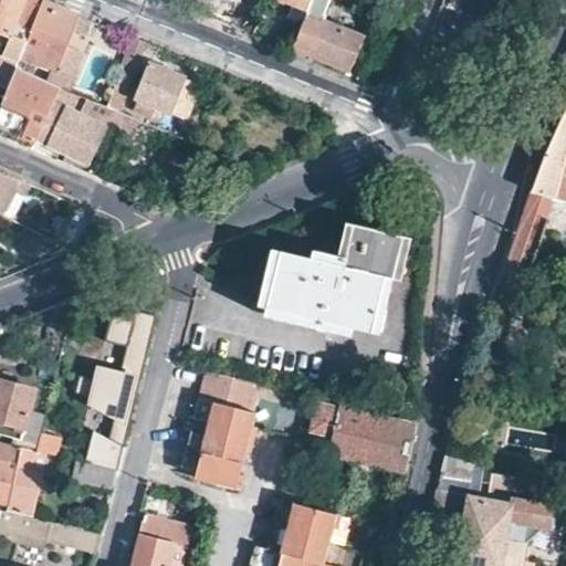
[(0,0),(0,32),(24,42),(31,25),(41,0),(0,0)]
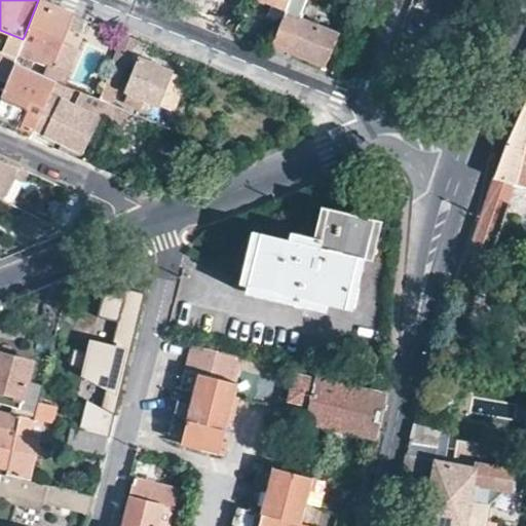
[(75,13),(40,0),(38,0),(29,24),(16,54),(35,62),(47,67),(44,75),(53,79),(60,82),(66,69),(54,64),(63,42),(68,29),(75,13)]
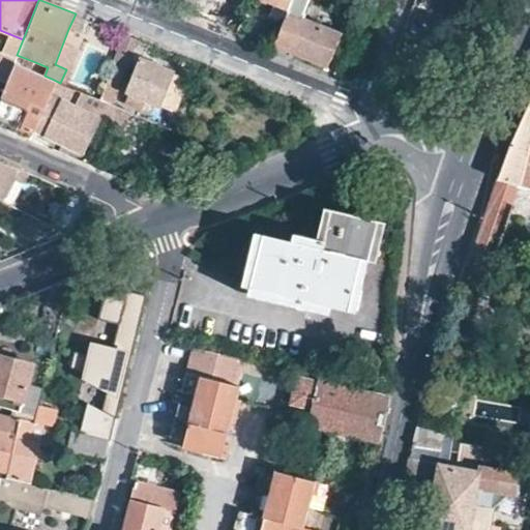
[(263,0),(274,4),(268,19),(282,25),(291,0),(263,0)]
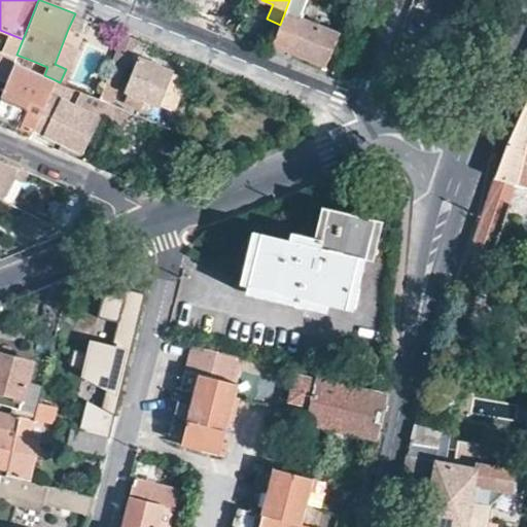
[(289,0),(280,25),(270,48),(291,58),(294,51),(327,65),(339,36),(303,22),(306,16),(296,13),(301,0),(289,0)]
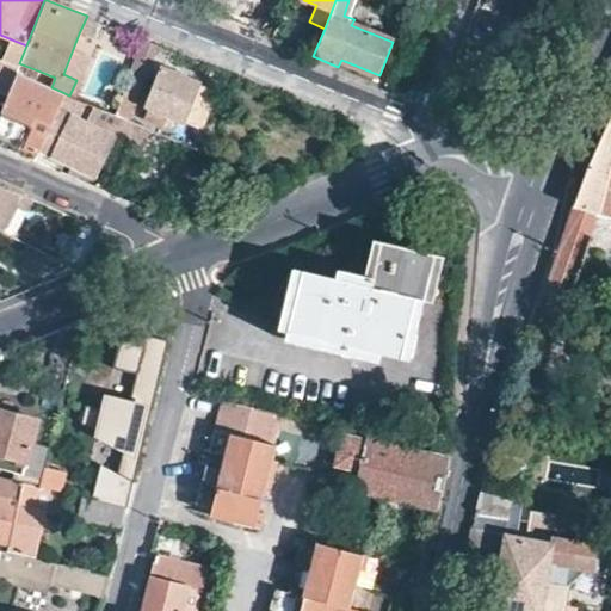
[(87,16),(79,34),(92,39),(99,20),(87,16)]
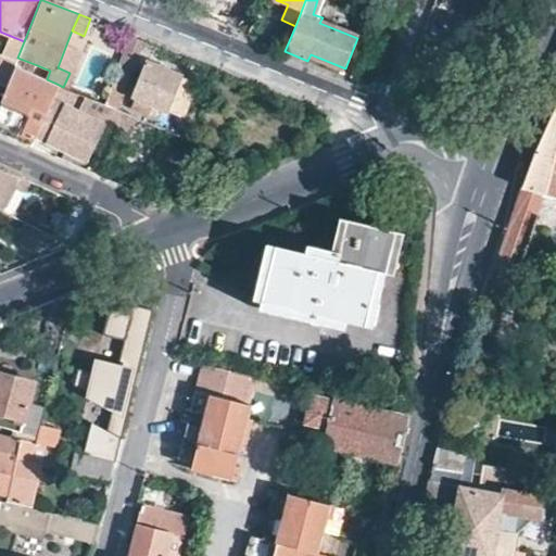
[(144,40),(131,35),(104,102),(116,108),(144,40)]
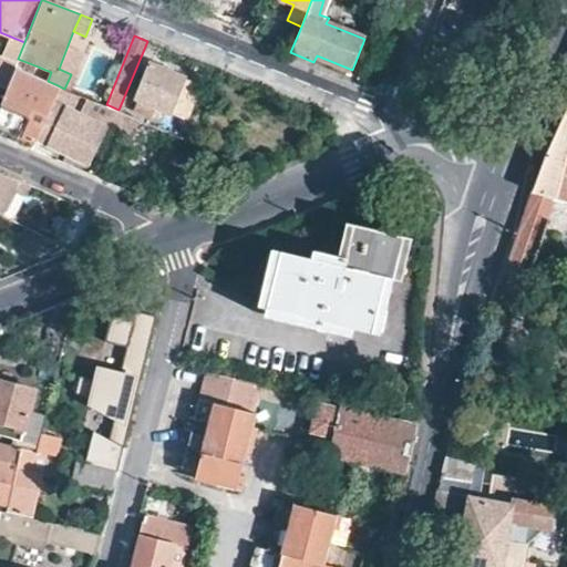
[(81,51),(68,45),(59,69),(71,74),(81,51)]
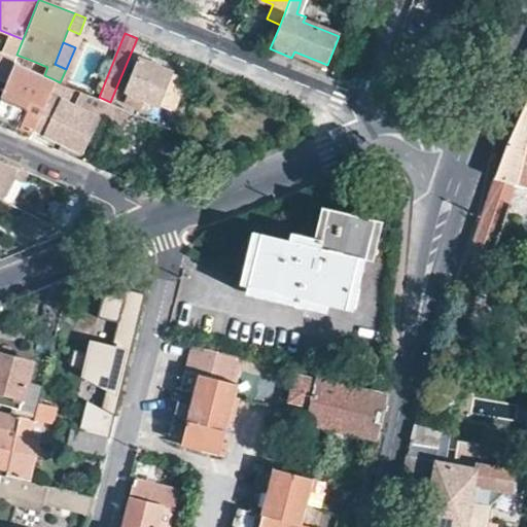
[(13,62),(32,70),(35,62),(16,55),(13,62)]
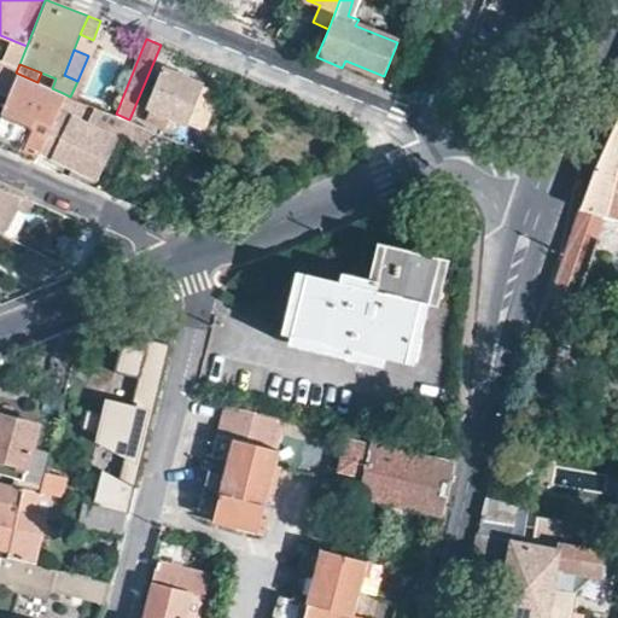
[(158,85),(151,81),(149,88),(155,92),(145,118),(163,127),(169,116),(204,130),(214,106),(193,99),(200,85),(164,69),(158,85)]
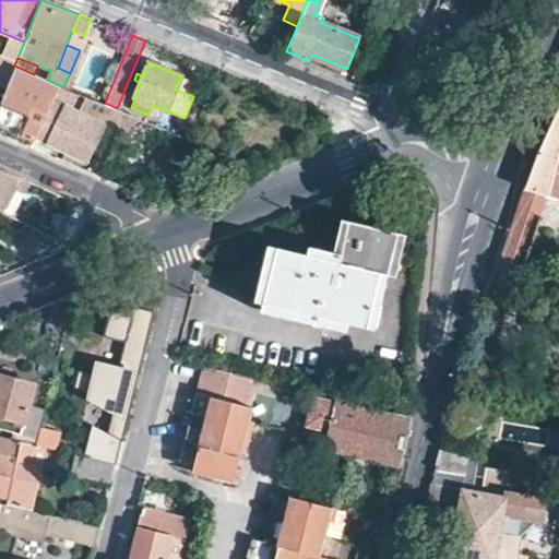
[(34,74),(14,66),(0,100),(0,127),(12,132),(33,141),(57,84),(47,80),(34,74)]
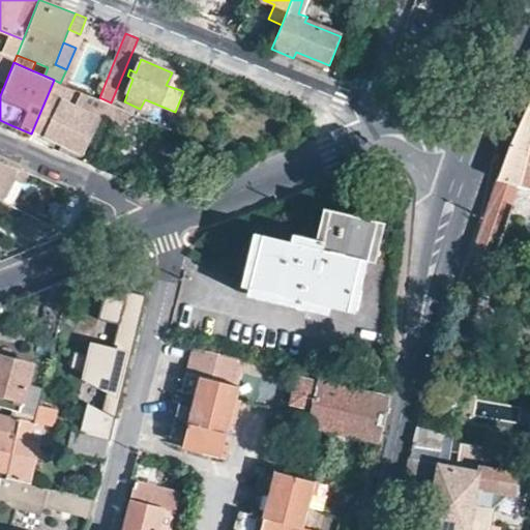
[(183,91),(188,79),(172,72),(166,85),(183,91)]
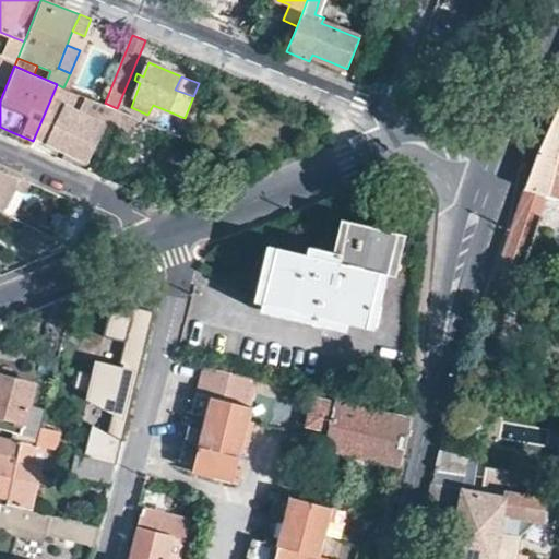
[(63,87),(57,84),(35,138),(88,161),(104,125),(128,134),(134,116),(63,87)]
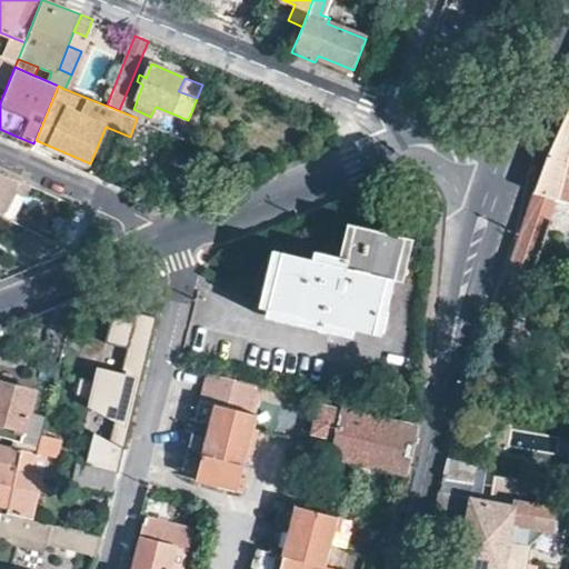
[(568,108),(543,165),(501,285),(522,290),(559,183),(568,186),(568,108)]
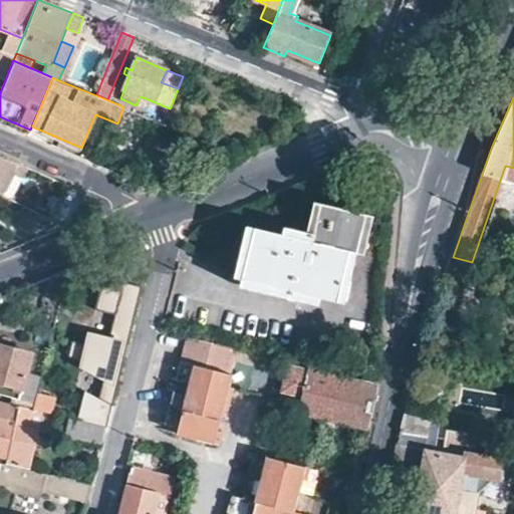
[(0,195),(0,196),(12,172),(24,177),(28,168),(0,156),(0,195)]
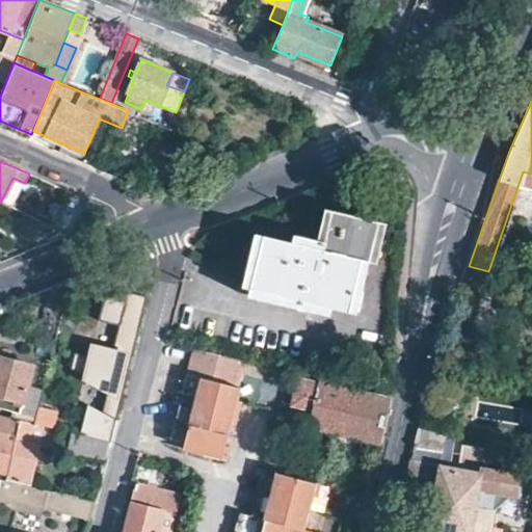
[(308,246),(264,237),(251,288),(299,300),(297,308),(313,312),(315,303),(348,313),(362,260),(370,262),(379,222),(325,209),(318,241),(310,239),(308,246)]
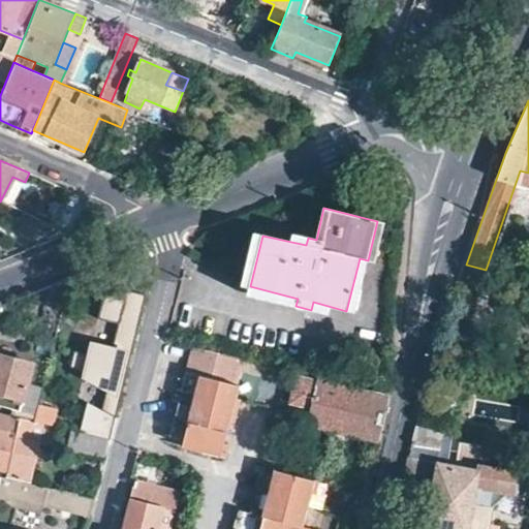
[(69,276),(50,284),(43,309),(60,314),(69,276)]
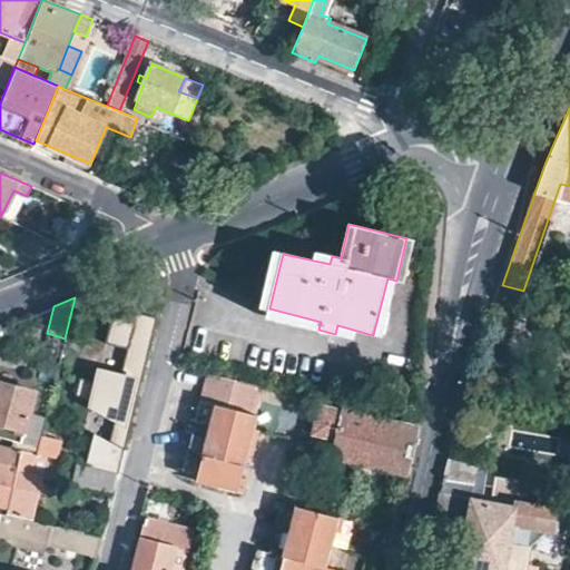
[(129,362),(89,344),(70,385),(82,392),(69,420),(97,432),(129,362)]
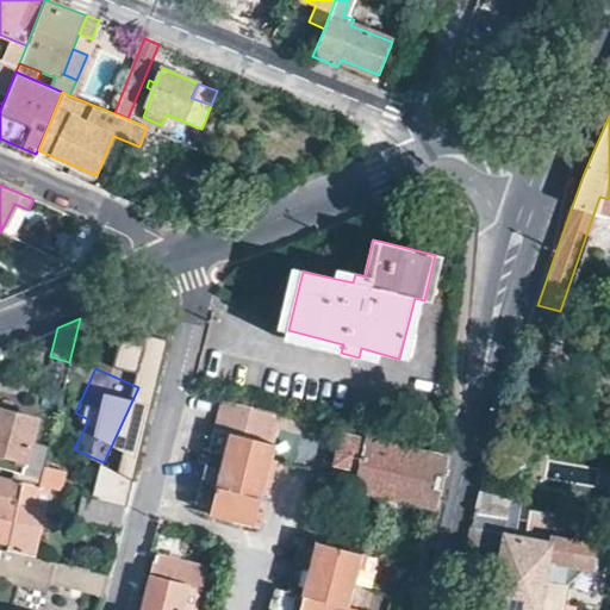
[(282,412),(224,398),(209,458),(195,509),(240,521),(242,523),(260,528),(265,511),(261,509),(268,484),(274,484),(279,460),(275,459),(278,444),(275,442),(282,412)]
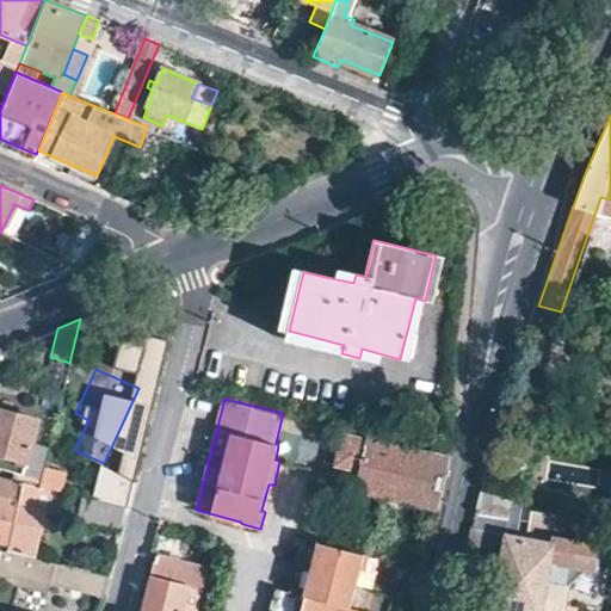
[(0,476),(23,482),(30,485),(45,421),(0,409),(0,476)]
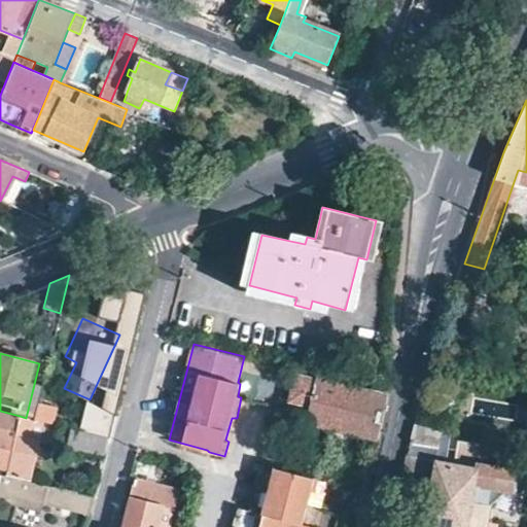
[(335,378),(297,369),(296,376),(334,384),(335,378)]
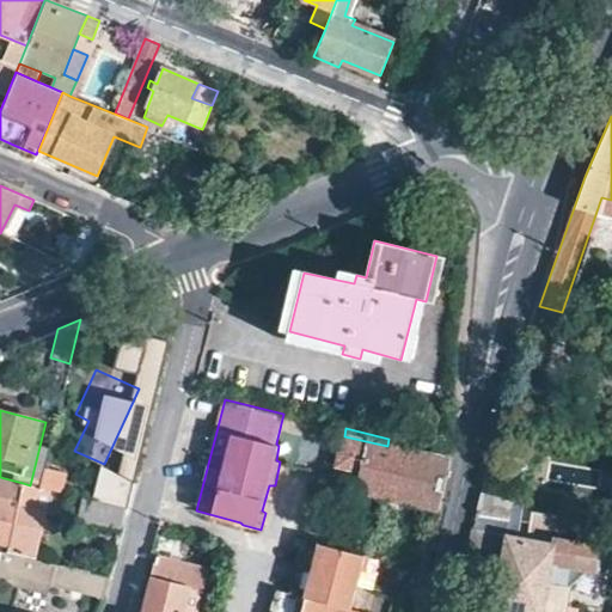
[(445,461),(446,452),(389,439),(387,446),(344,436),(338,463),(363,469),(360,487),(435,506),(445,461)]
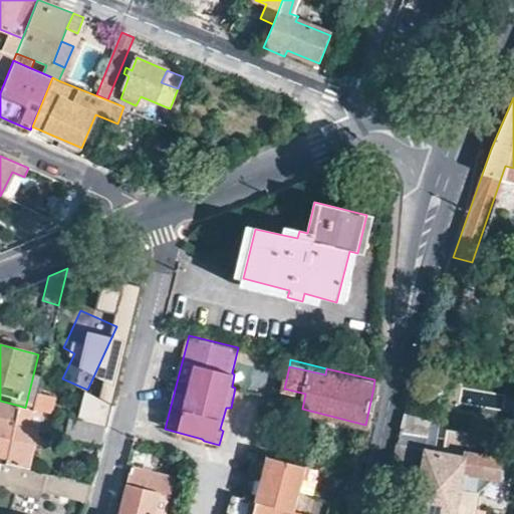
[(51,397),(36,392),(31,409),(43,412),(47,413),(51,397)]
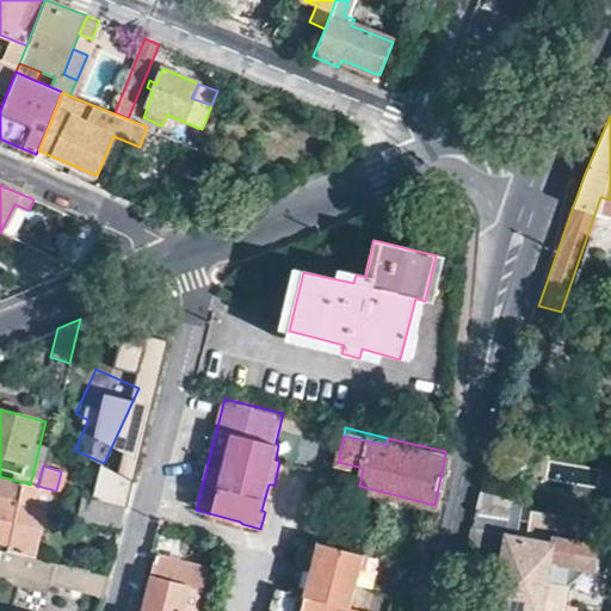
[(0,542),(8,545),(36,551),(51,489),(37,486),(30,485),(23,482),(0,476),(0,542)]
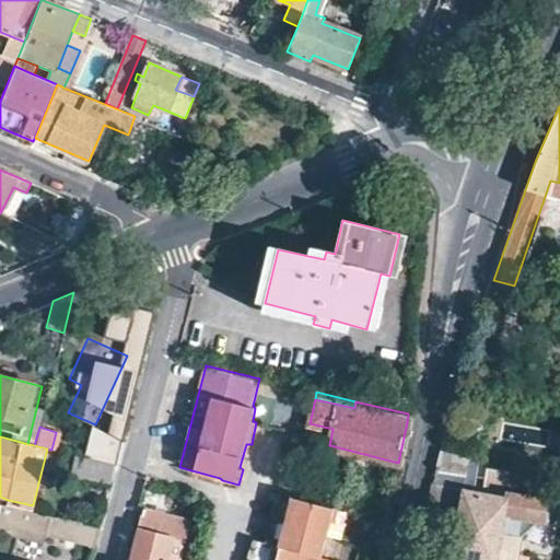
[(473,456),(441,451),(438,468),(469,474),(473,456)]
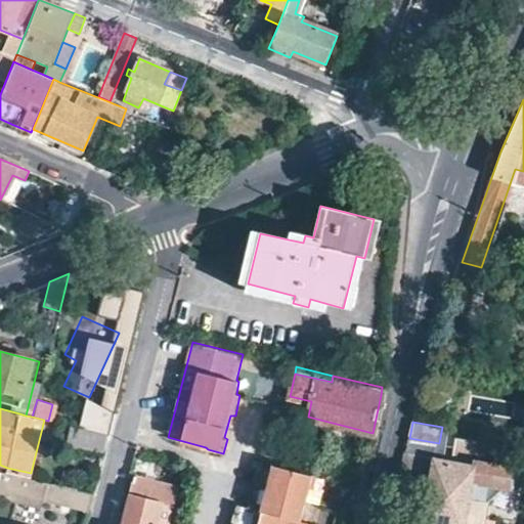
[(77,447),(101,453),(106,436),(108,435),(81,429),(77,447)]
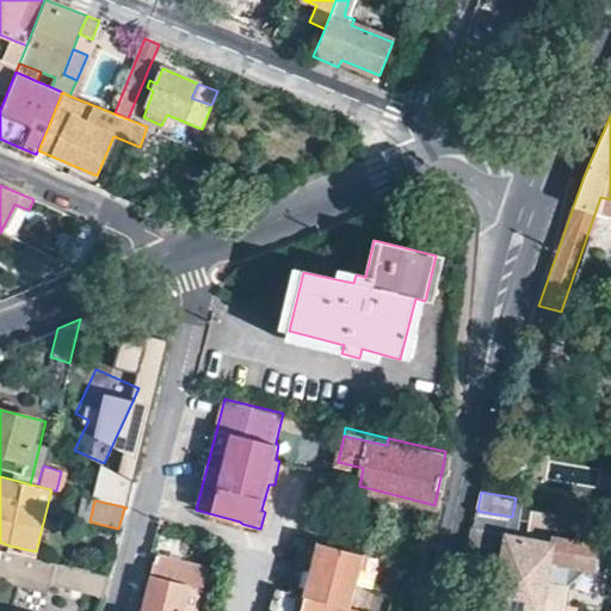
[(603,542),(474,523),(469,544),(507,549),(498,600),(475,597),(471,610),(565,610),(575,561),(598,565),(603,542)]
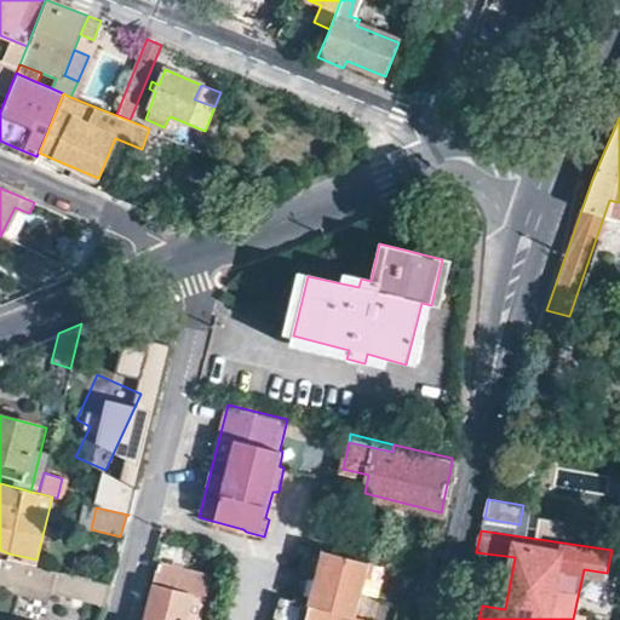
[(373,564),(306,546),(291,602),(279,598),(273,619),(362,619),(359,619),(363,606),(357,603),(365,578),(369,579),(373,564)]
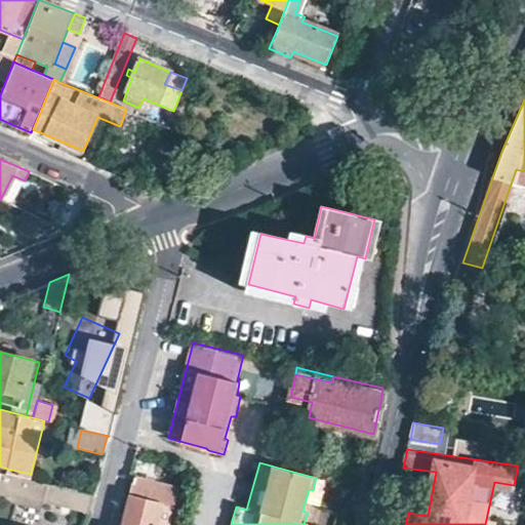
[(184,507),(188,489),(136,476),(126,515),(123,524),(169,524),(174,503),(184,507)]
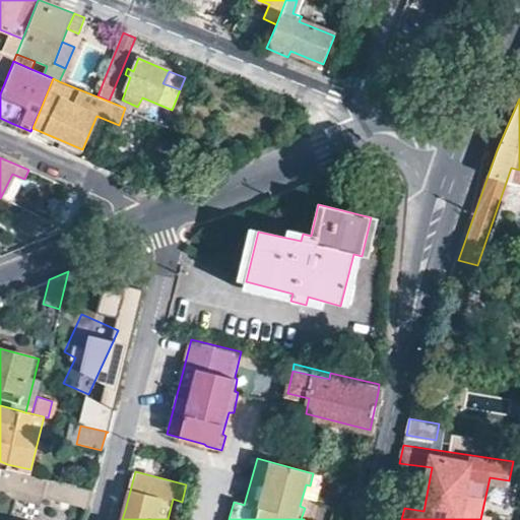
[(90,490),(15,472),(11,485),(87,504),(90,490)]
